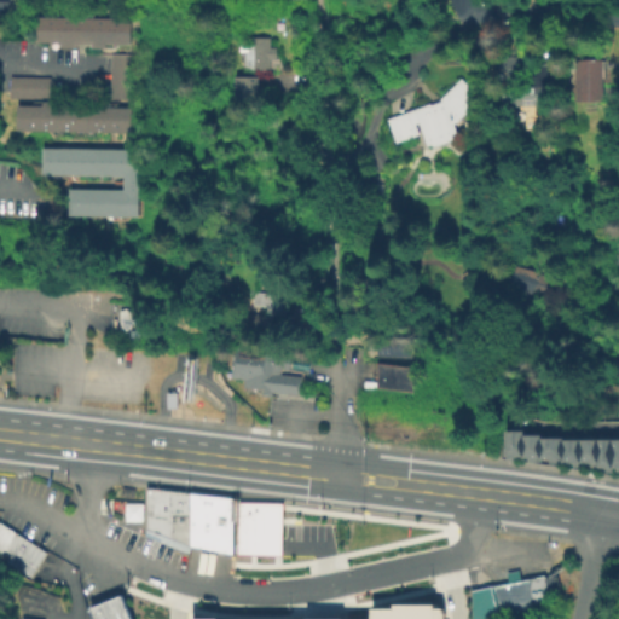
[(35,40),(59,41),(59,45),(74,45),(74,41),(90,41),(90,46),(103,46),(103,41),(127,42),(128,17),(36,16),(35,40)]
